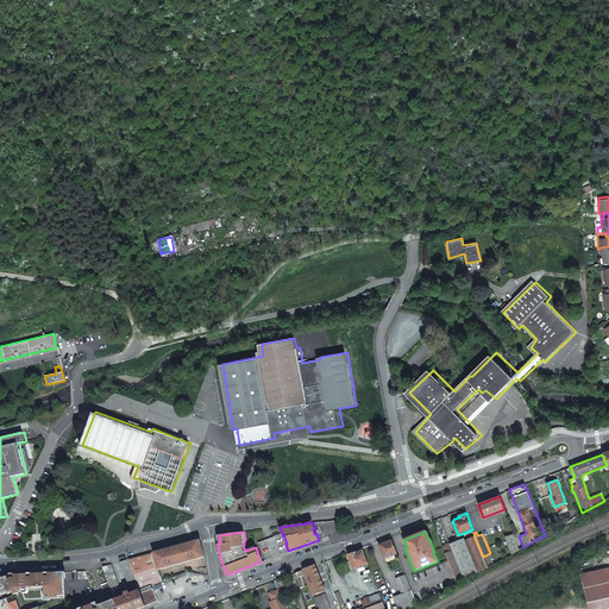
[(282,535),(282,533),(258,541),(264,560),(288,551),(286,544),(282,535)]
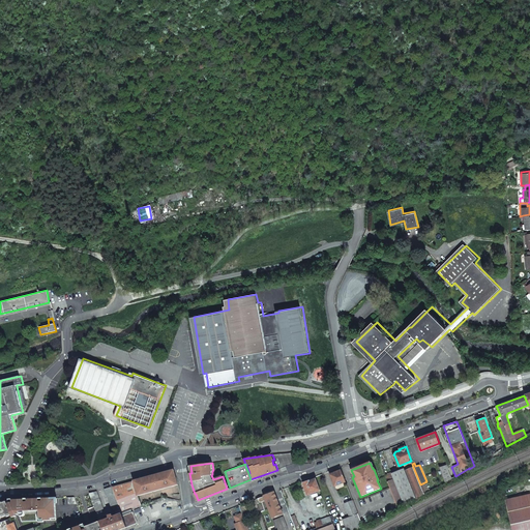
[(439,467),(445,482),(450,478),(447,469),(448,469),(446,464),(443,466),(439,467)]
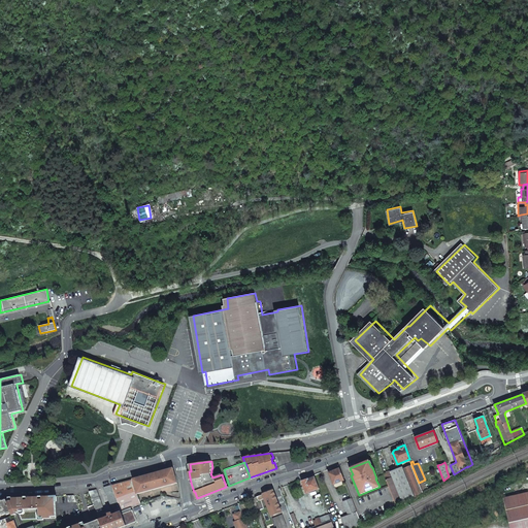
[(338,465),(328,469),(333,484),(343,480),(338,465)]
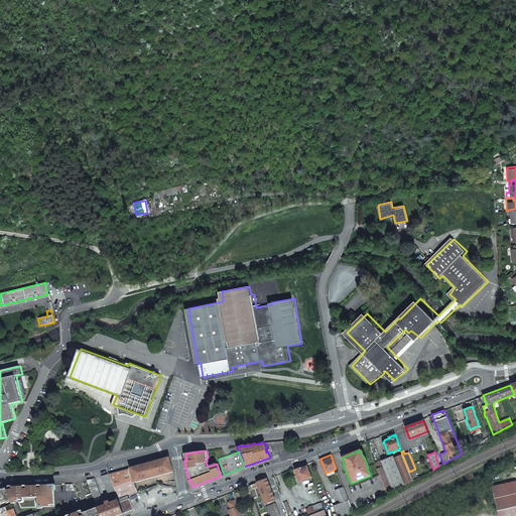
[(388,497),(413,482),(412,481),(410,474),(409,472),(402,455),(394,458),(394,457),(382,461),(381,460),(375,463),(387,493),(388,497)]
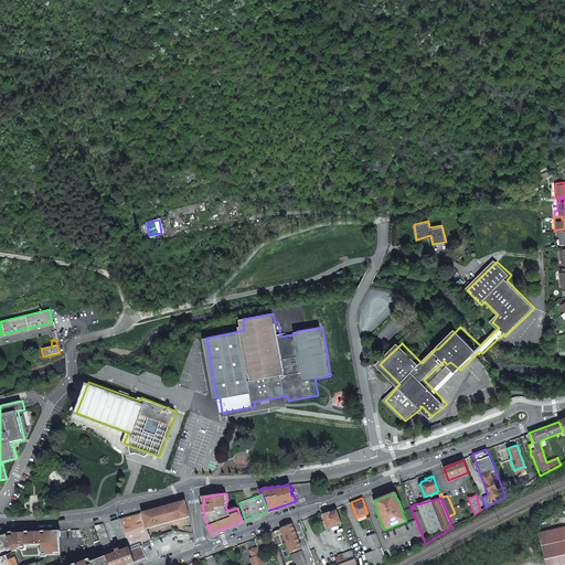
[(141,512),(146,525),(189,516),(185,503),(141,512)]
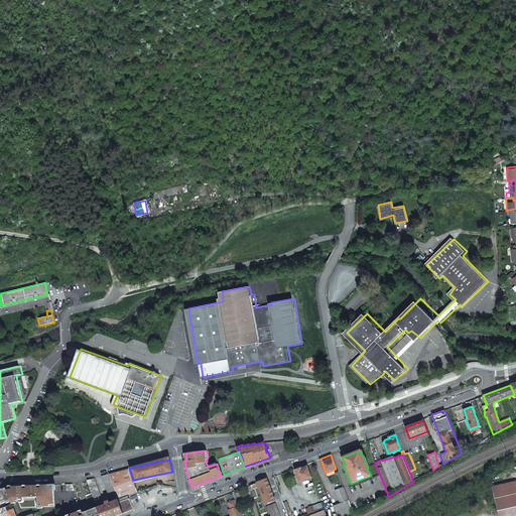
[(306,464),(300,467),(301,468),(295,470),(299,482),(311,477),(306,464)]
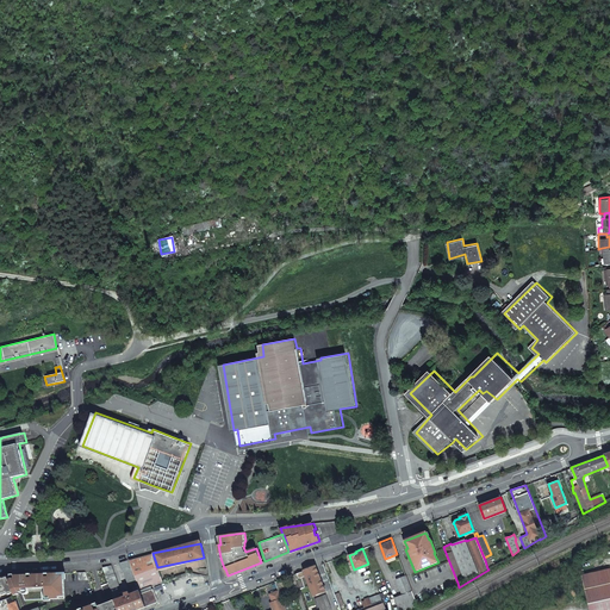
[(162,583),(157,567),(153,553),(129,560),(139,591),(150,586),(162,583)]
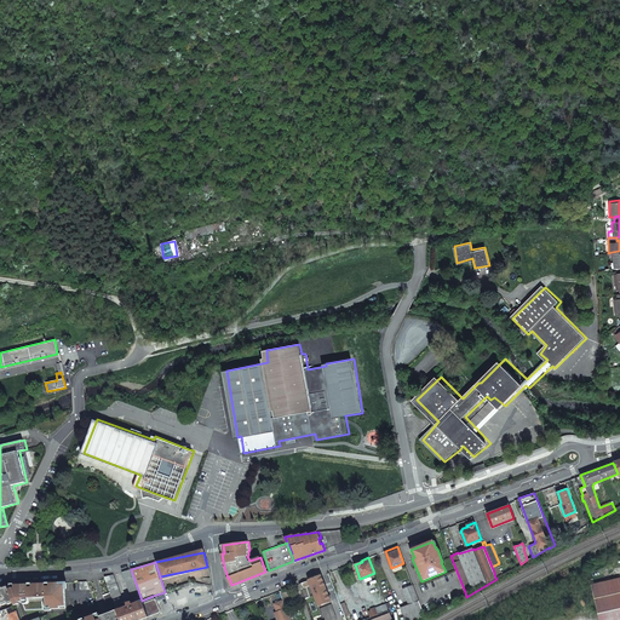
[(114,603),(120,619),(139,619),(148,616),(142,601),(131,569),(121,573),(131,597),(135,596),(137,603),(133,604),(132,602),(127,603),(126,601),(121,603),(120,601),(114,603)]
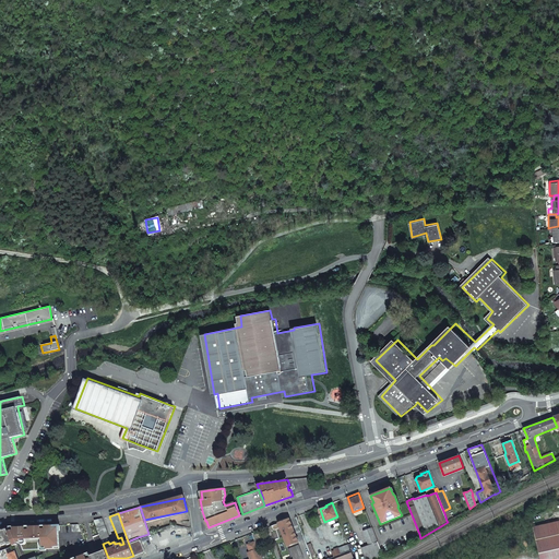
[(102,518),(94,520),(99,534),(102,540),(108,537),(102,518)]
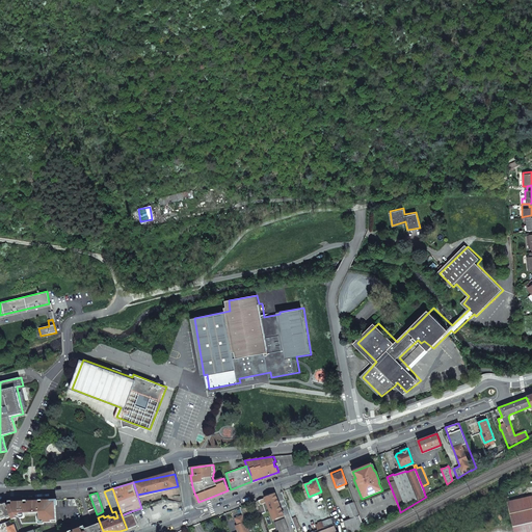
[(265,498),(266,501),(273,520),(284,515),(275,494),(265,498)]
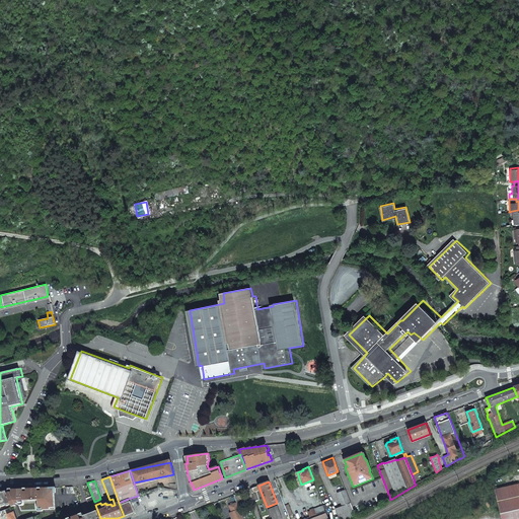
[(518,518),(518,490),(518,485),(493,491),(500,518),(518,518)]
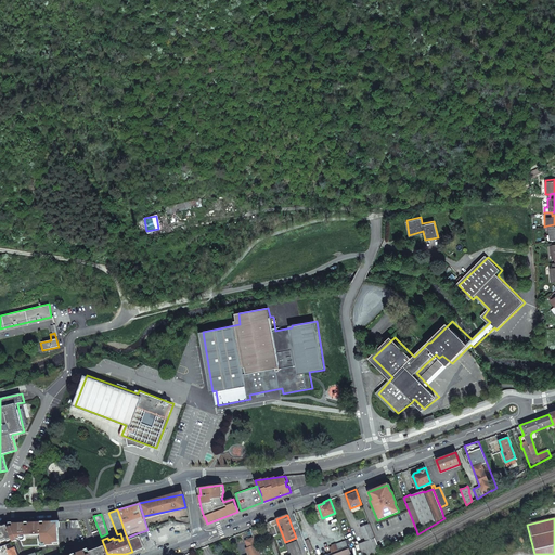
[(23,547),(59,545),(57,521),(31,523),(17,523),(8,524),(8,525),(12,539),(14,542),(21,539),(23,547)]
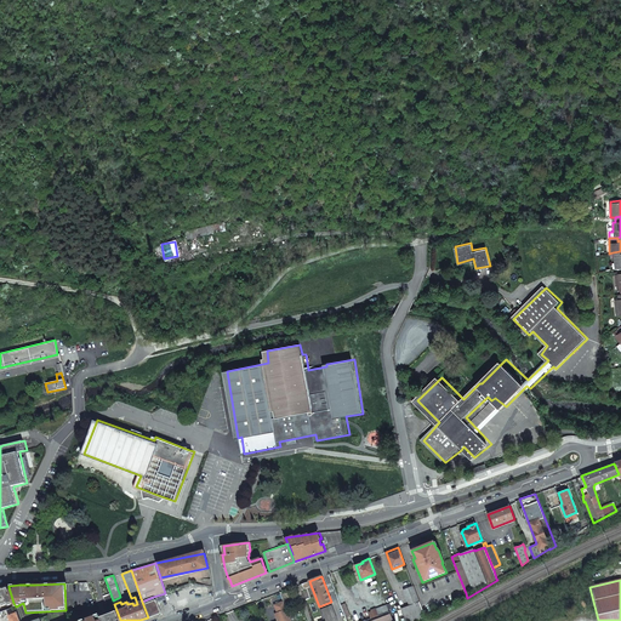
[(405,620),(417,620),(425,616),(414,586),(404,590),(410,605),(402,608),(405,620)]
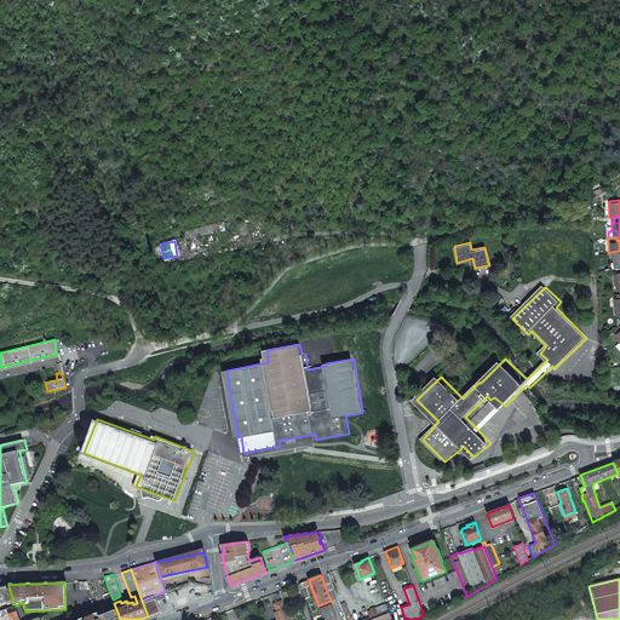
[(0,603),(7,602),(7,603),(13,602),(9,586),(4,589),(4,587),(0,587),(0,603)]
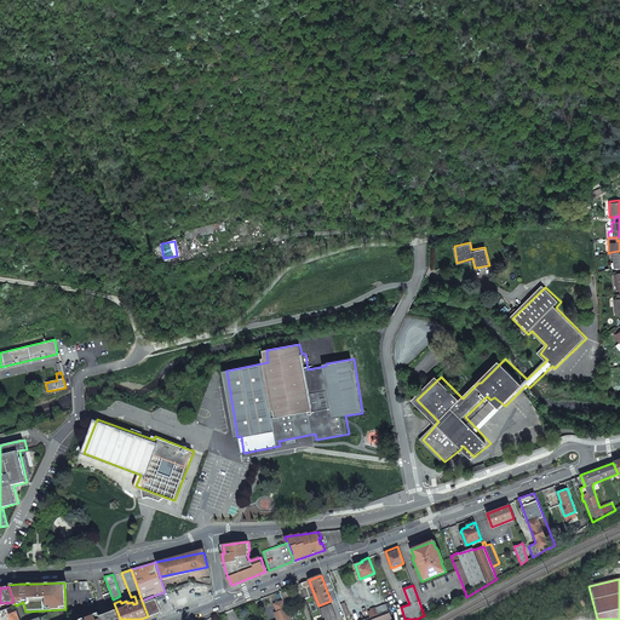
[(109,613),(101,616),(101,619),(120,619),(114,603),(113,600),(110,592),(103,595),(109,613)]
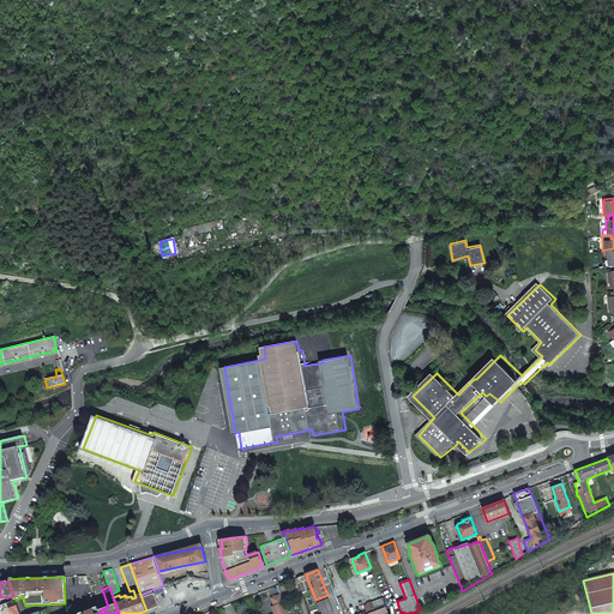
[(140,595),(146,611),(160,606),(155,593),(152,594),(151,590),(140,595)]
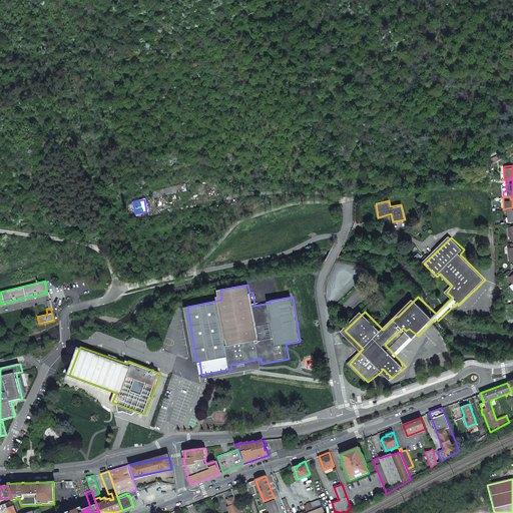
[(325,512),(320,499),(307,504),(308,505),(305,506),(307,510),(299,512),(325,512)]
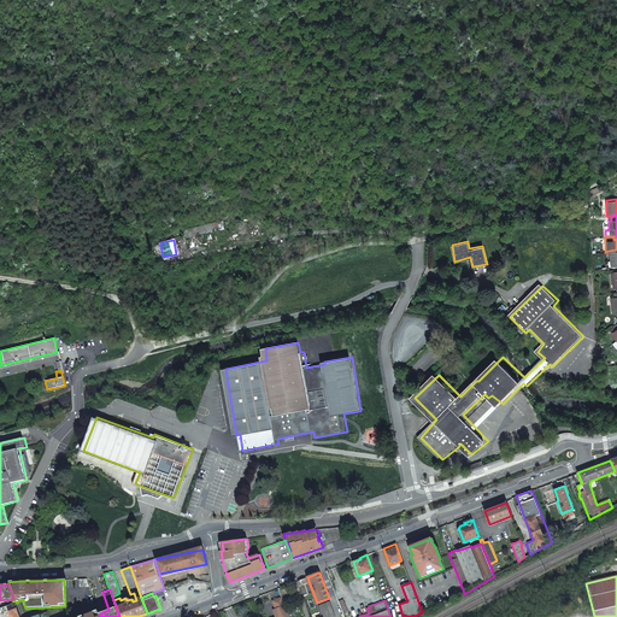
[(318,606),(323,616),(324,616),(335,613),(330,601),(318,606)]
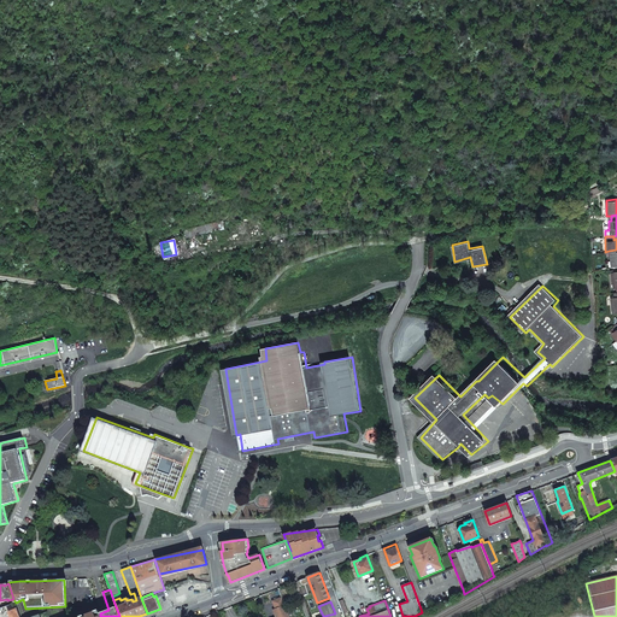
[(289,616),(287,607),(286,605),(275,610),(277,616),(289,616)]
